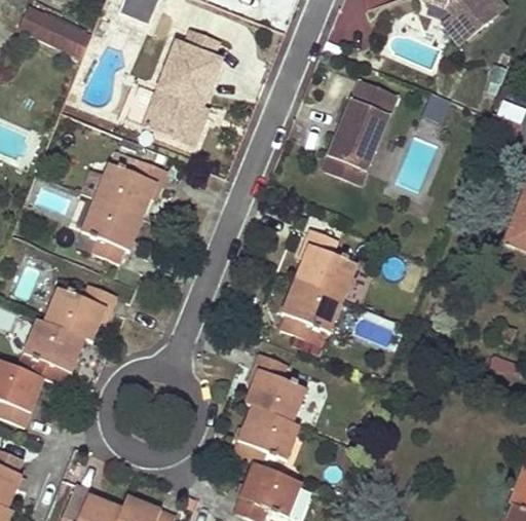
[(123,0),(120,10),(150,20),(156,0),(123,0)]
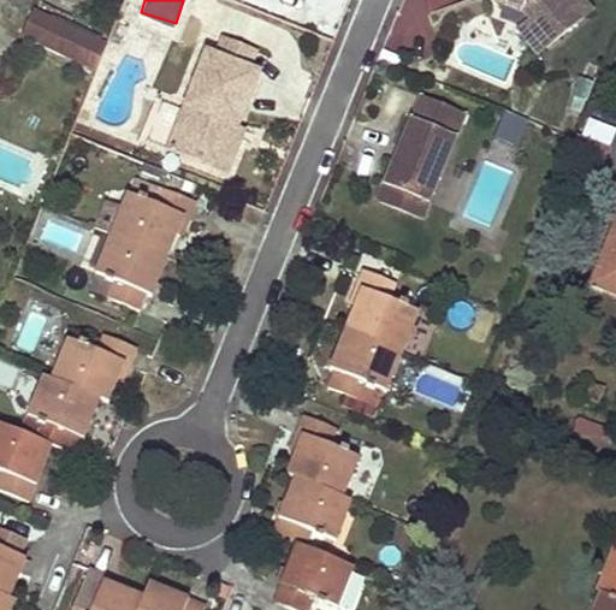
[(515,0),(522,3),(531,15),(517,24),(535,48),(590,6),(585,0),(515,0)]
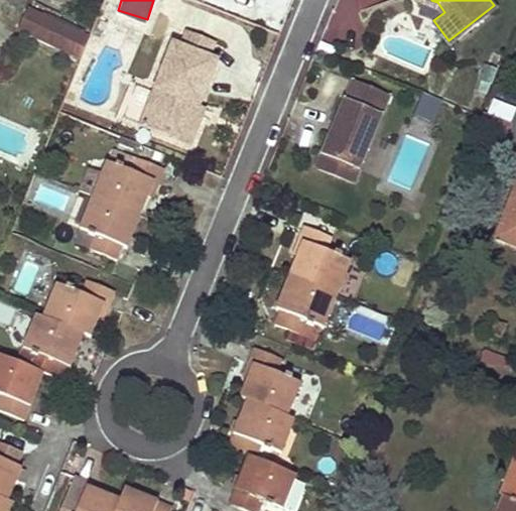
[(89,35),(29,5),(19,25),(81,55),(89,35)]
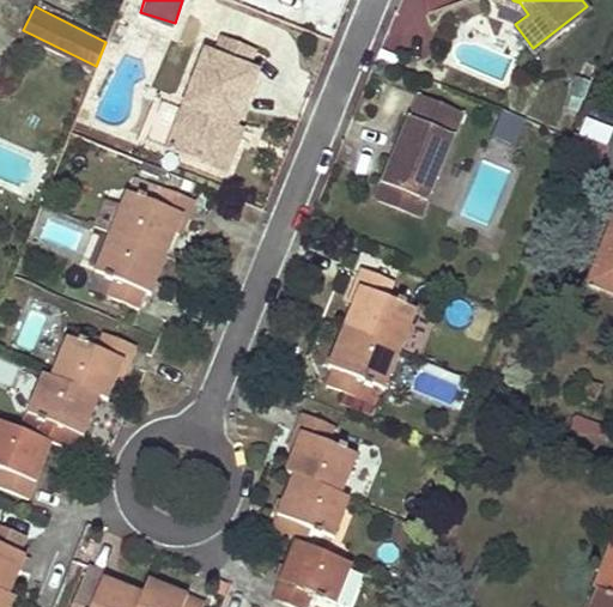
[(164,144),(210,163),(226,121),(235,125),(258,70),(247,65),(254,48),(220,34),(213,52),(204,48),(180,104),(164,144)]
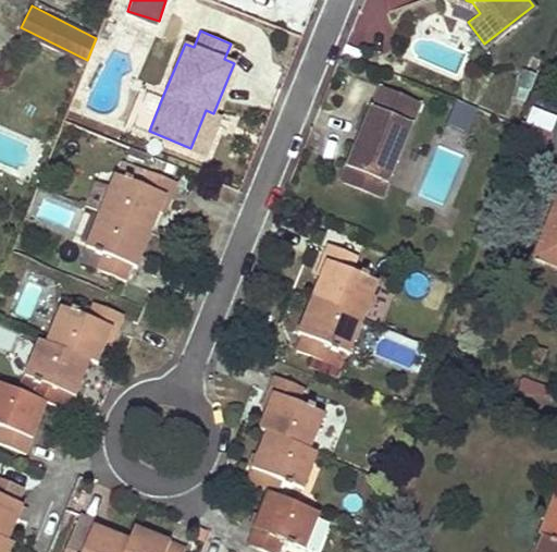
[(420,101),(380,85),(346,164),(386,182),(420,101)]
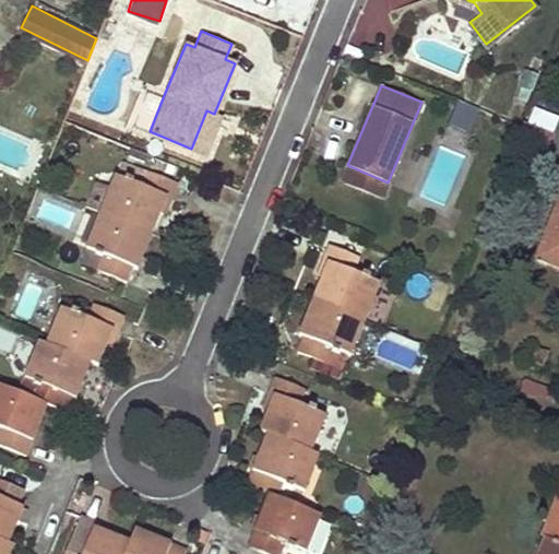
[(448,119),(468,128),(478,104),(458,95),(448,119)]
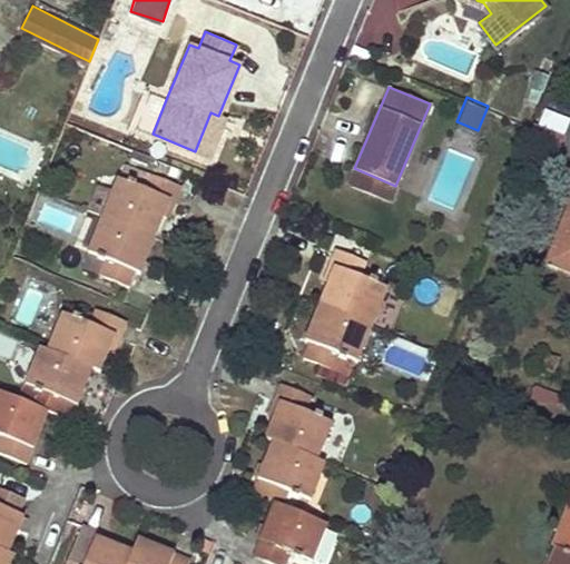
[(210,112),(195,151),(208,156),(224,118),(218,116),(210,112)]
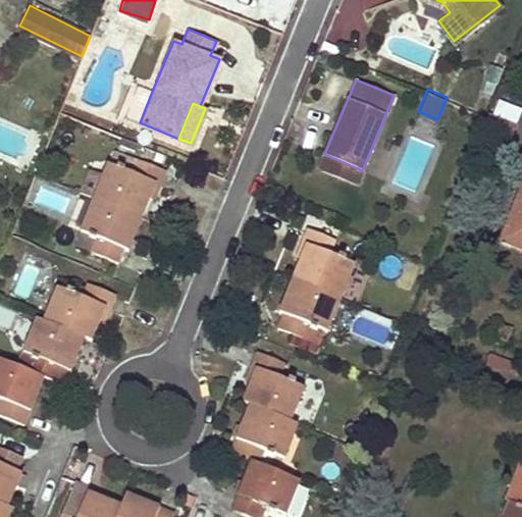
[(488,110),(484,121),(513,133),(517,121),(488,110)]
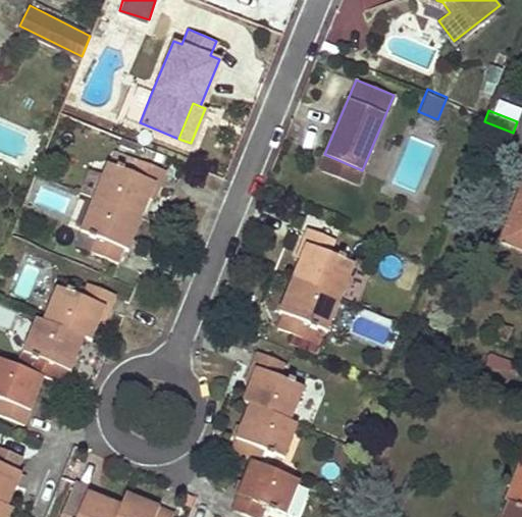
[(324,154),(319,168),(357,184),(362,170),(324,154)]
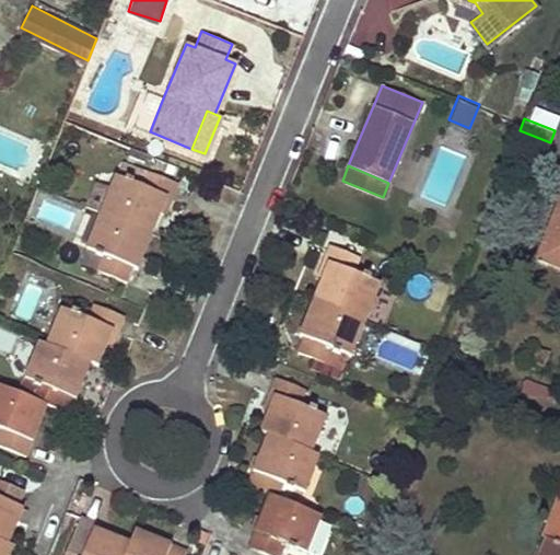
[(141,184),(115,173),(101,209),(152,230),(161,209),(166,195),(171,196),(177,181),(148,169),(141,184)]
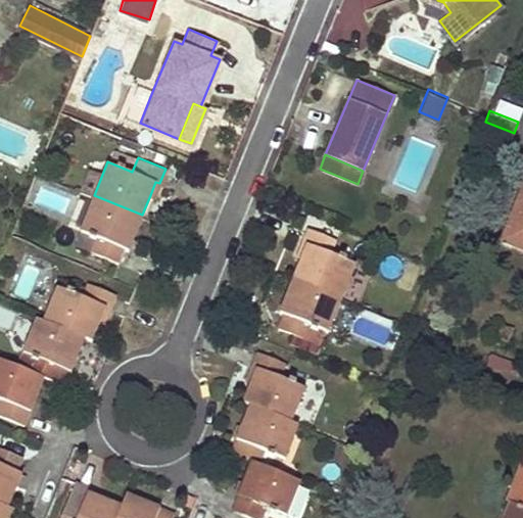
[(150,195),(154,197),(159,183),(155,182),(150,195)]
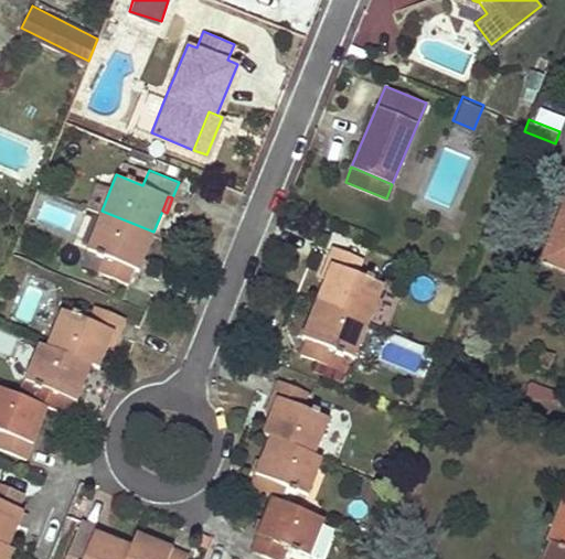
[(564,200),(543,255),(564,262),(564,200)]
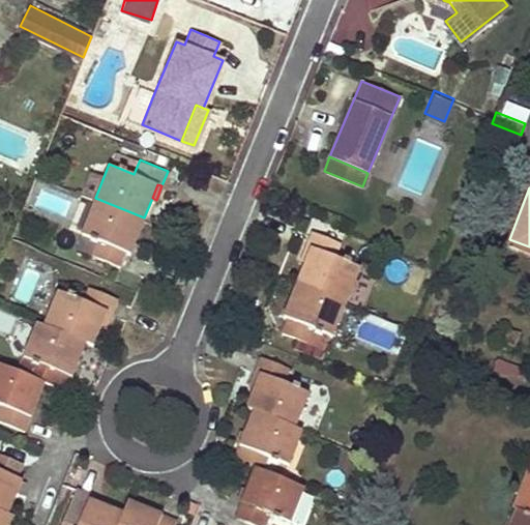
[(95,198),(82,232),(91,236),(90,238),(97,240),(92,253),(120,264),(126,250),(130,252),(144,217),(95,198)]
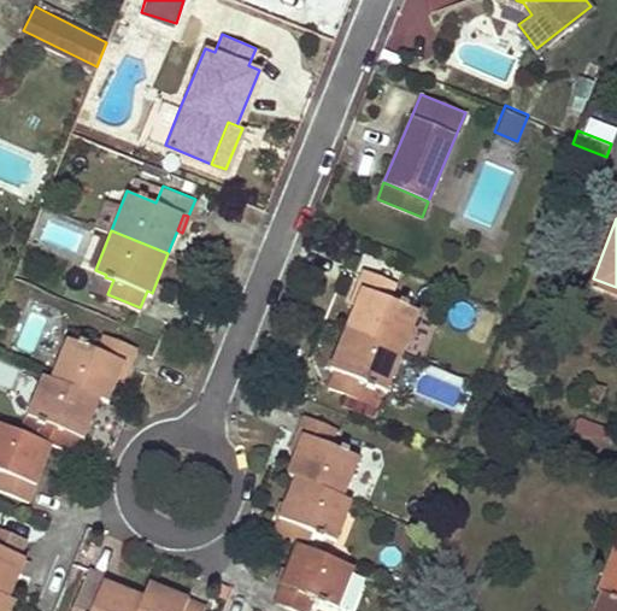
[(403,348),(418,309),(407,304),(409,301),(401,298),(400,301),(389,297),(395,280),(363,266),(356,285),(362,287),(356,303),(346,325),(403,348)]
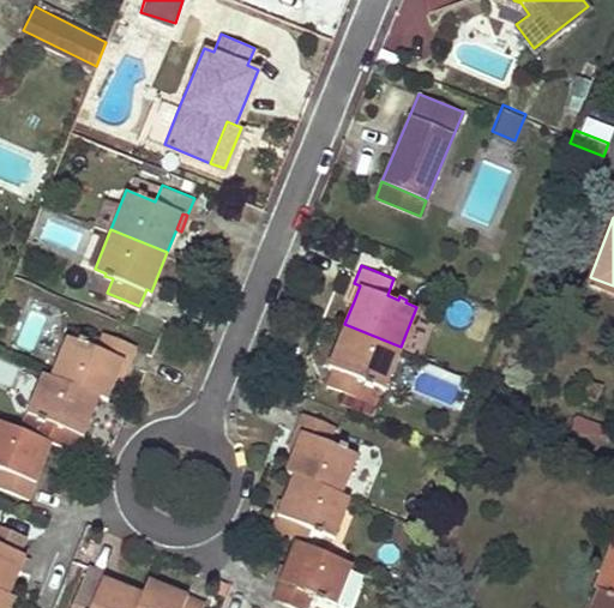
[(354,283),(348,299),(354,301),(360,286),(354,283)]
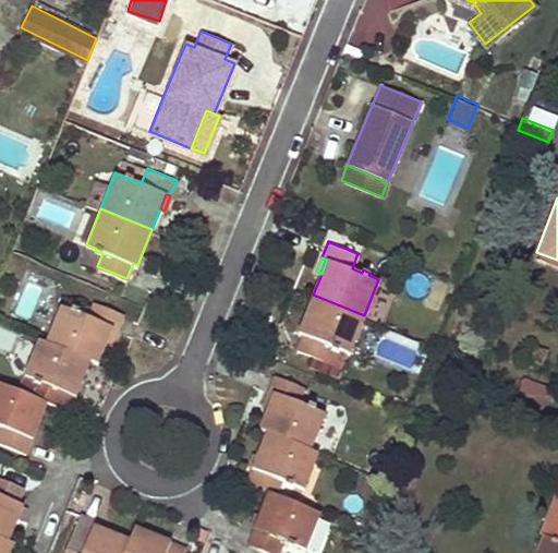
[(339,348),(350,351),(364,315),(313,295),(299,331),(303,333),(296,348),(327,360),(331,347),(338,350),(339,348)]
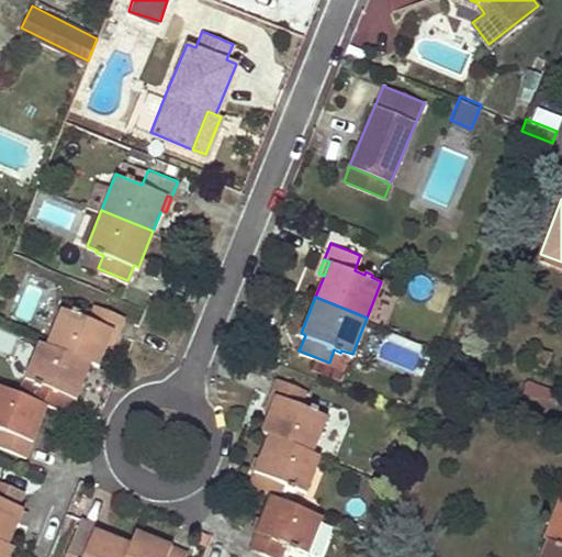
[(88,318),(62,307),(47,343),(90,360),(98,364),(107,343),(112,329),(117,331),(124,314),(94,302),(88,318)]
